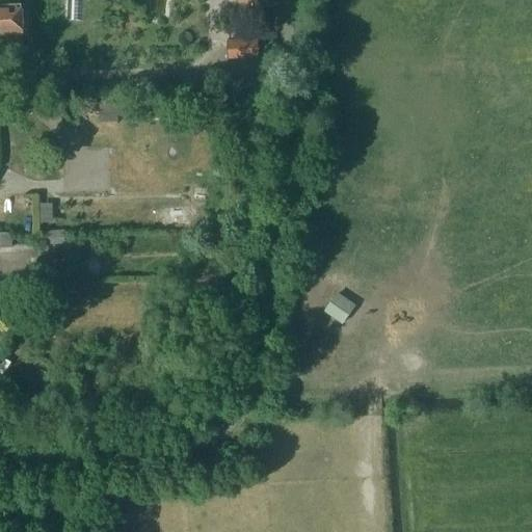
[(0,8),(0,43),(24,42),(22,8),(0,8)]
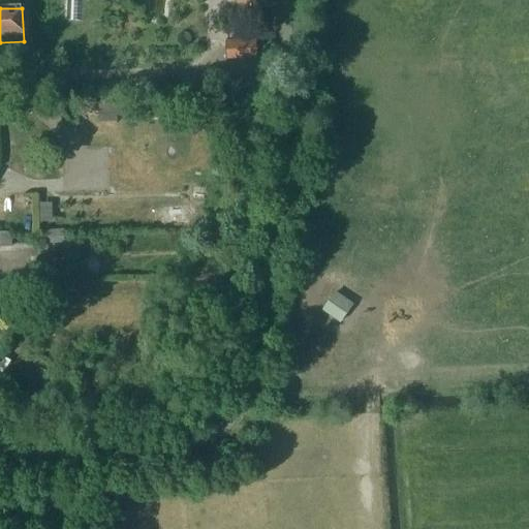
[(224,41),(225,58),(255,56),(254,39),(224,41)]
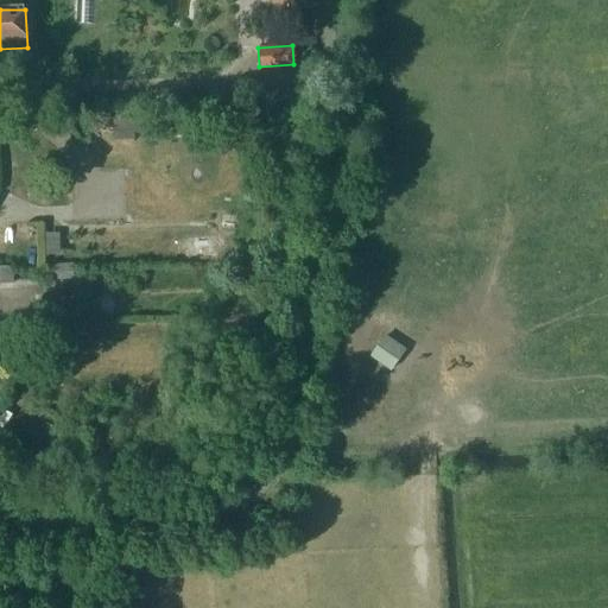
[(235,215),(221,215),(221,229),(235,229),(235,215)]
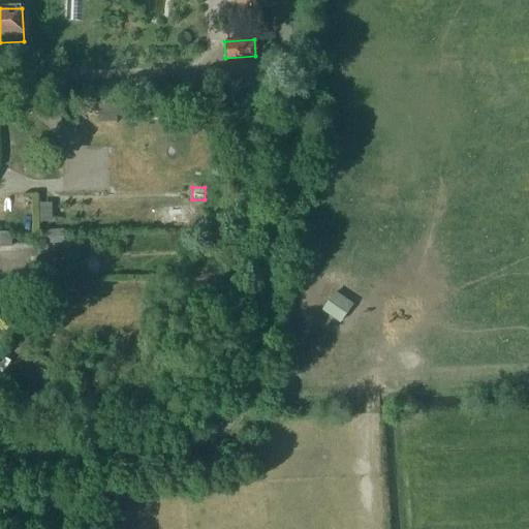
[(0,230),(0,245),(11,245),(11,230),(0,230)]
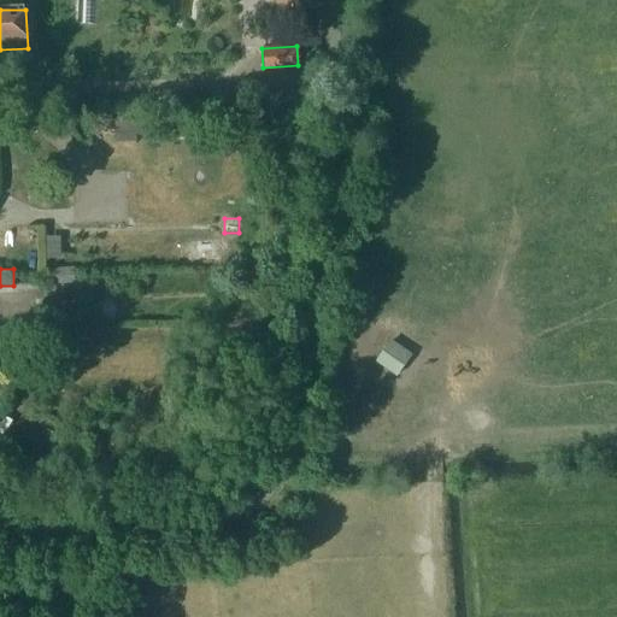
[(378,353),(399,365),(412,342),(392,330),(378,353)]
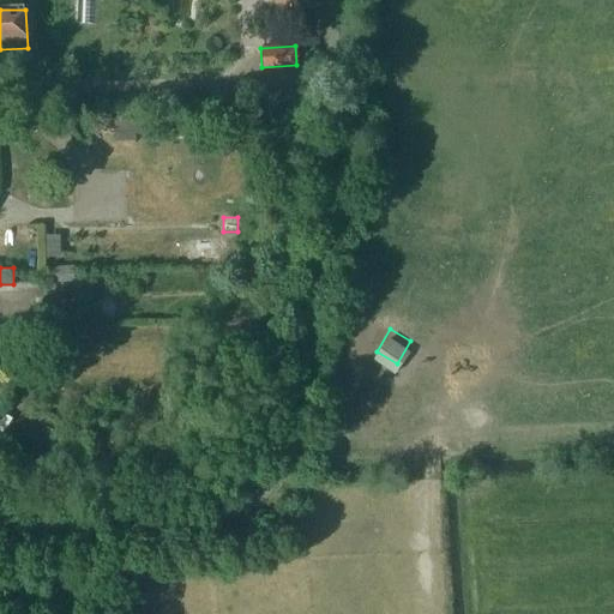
All buildings are outlined.
